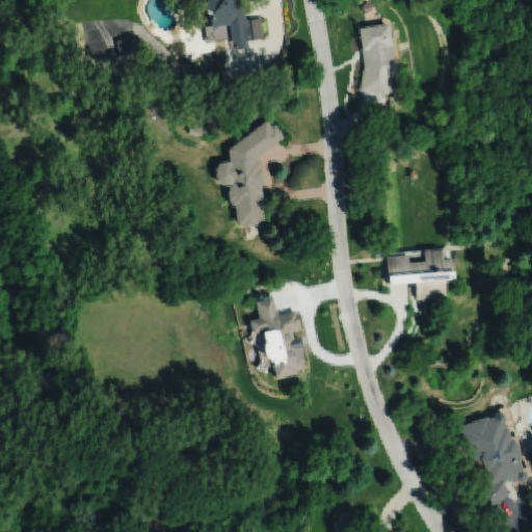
[(208,0),(202,9),(206,11),(207,17),(210,17),(212,29),(230,26),(233,46),(237,45),(238,51),(249,49),(248,43),(264,40),(261,19),(246,22),(243,4),(235,5),(234,0),(208,0)]
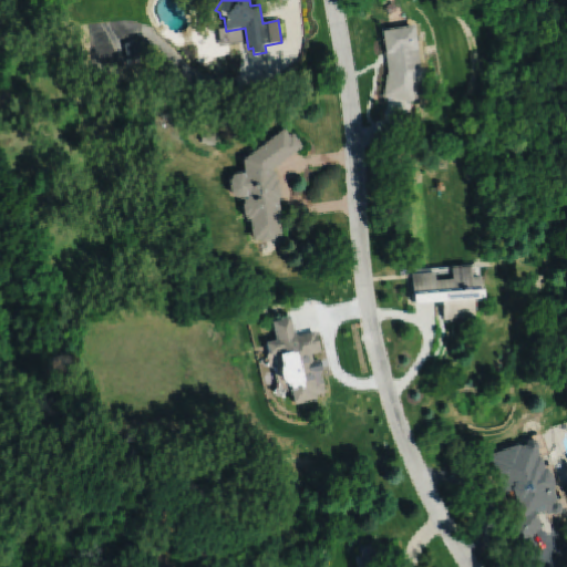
[(418,82),(422,81),(421,70),(419,70),(411,26),(380,31),(387,71),(382,98),(413,103),(418,82)]
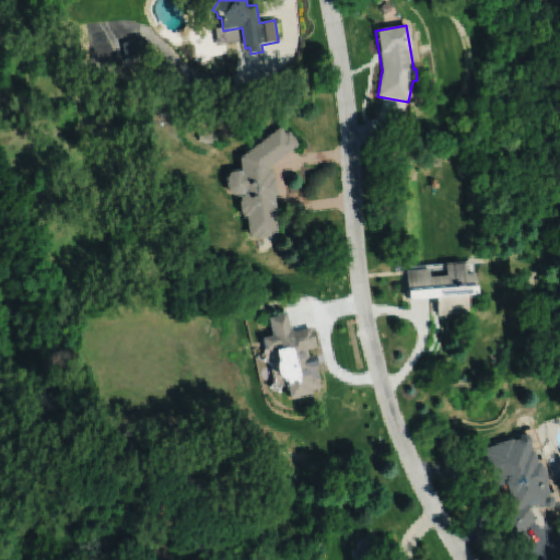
[(124,43),(126,59),(142,56),(139,41),(124,43)]
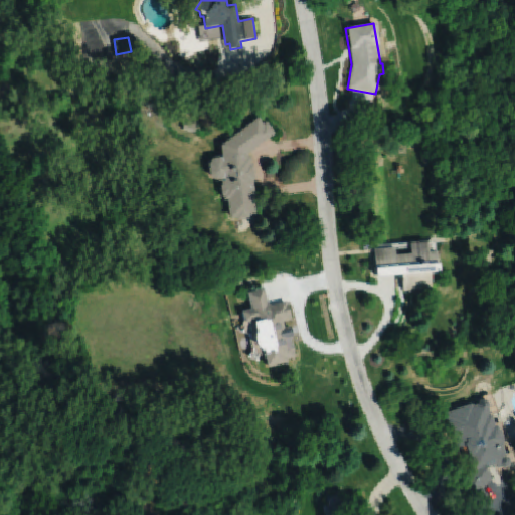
[(214,177),(223,175),(224,177),(220,177),(221,182),(219,182),(221,193),(222,193),(223,197),(226,197),(229,216),(235,215),(235,217),(249,216),(248,214),(255,213),(253,195),(254,195),(252,178),(255,178),(252,162),(250,162),(249,154),(247,155),(247,152),(252,147),(256,148),(276,134),(267,123),(264,125),(259,118),(220,148),(221,154),(220,154),(219,153),(212,154),(207,160),(209,172),(214,177)]
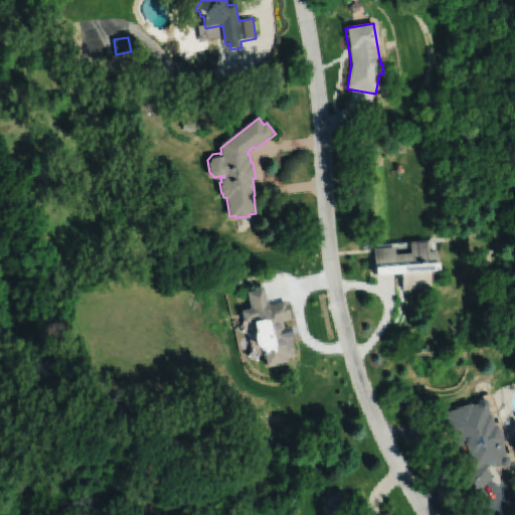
[(184,121),(182,131),(200,134),(201,125),(184,121)]
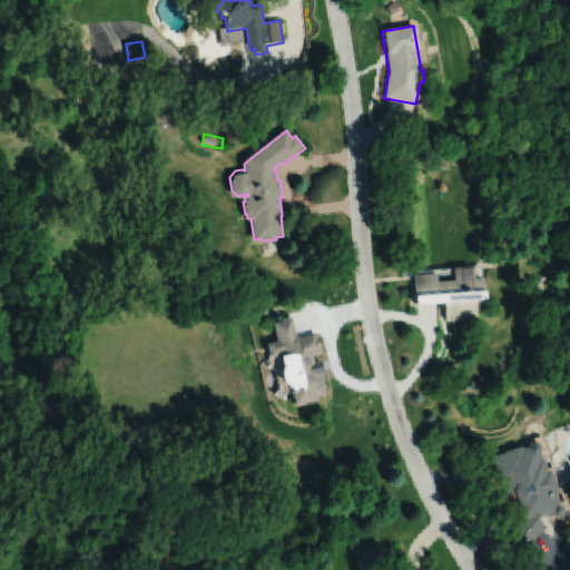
[(411,274),(414,304),(442,302),(443,321),(474,317),(473,300),(483,298),(480,266),(471,267),(471,264),(451,266),(451,267),(452,277),(435,278),(434,273),(411,274)]
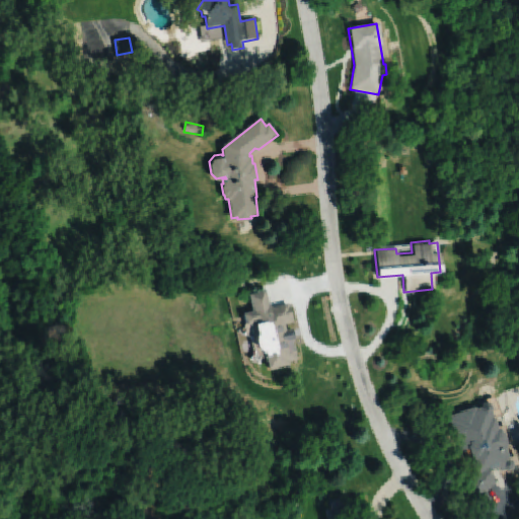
[(264,351),(269,368),(288,363),(288,361),(297,358),(294,345),(289,346),(287,339),(294,337),(291,327),(286,329),(284,322),(292,320),(291,317),(293,317),(290,304),(288,305),(287,302),(273,305),(269,304),(265,289),(248,293),(252,309),(242,311),(245,323),(253,320),(256,332),(255,335),(255,338),(255,340),(255,343),(256,346),(258,348),(261,349),(263,350),(264,351)]
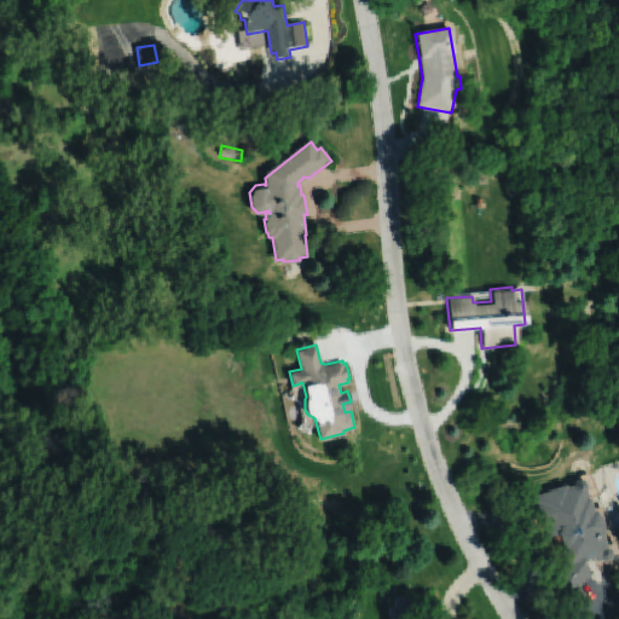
[(572,484),(566,486),(565,484),(532,496),(536,507),(533,507),(538,518),(541,518),(549,538),(553,537),(562,563),(542,588),(563,606),(589,574),(584,561),(595,557),(596,562),(602,560),(605,561),(611,559),(613,554),(612,549),(607,547),(602,533),(603,532),(603,524),(600,514),(595,509),(593,510),(585,490),(586,486),(584,481),(579,479),(573,480),(572,484)]
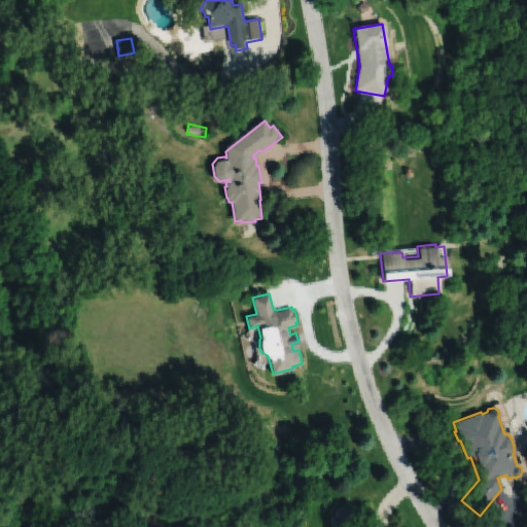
[(329,526),(328,518),(334,517),(332,510),(345,507),(346,515),(347,515),(348,526),(329,526)]
